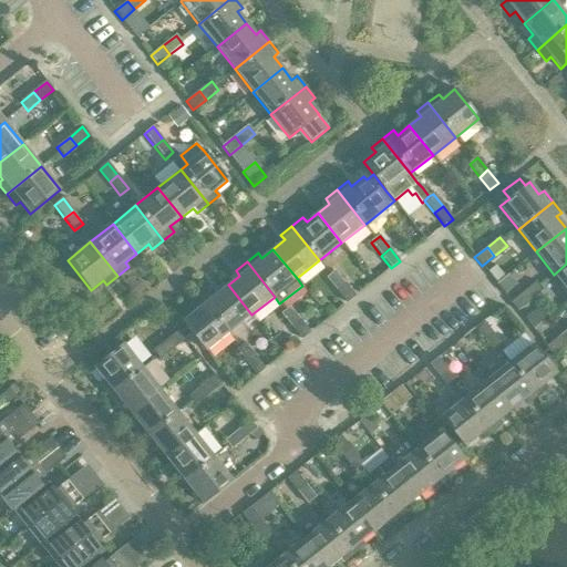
[(566,264),(554,275),(566,290),(566,264)]
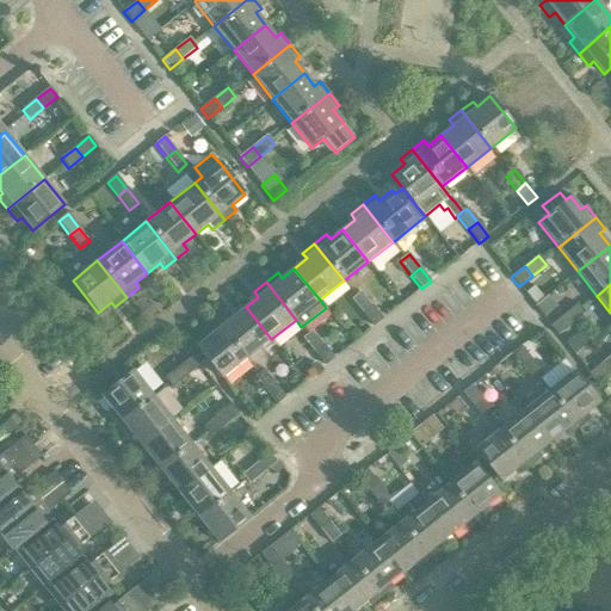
[(352,300),(363,314),(372,307),(360,292),(352,300)]
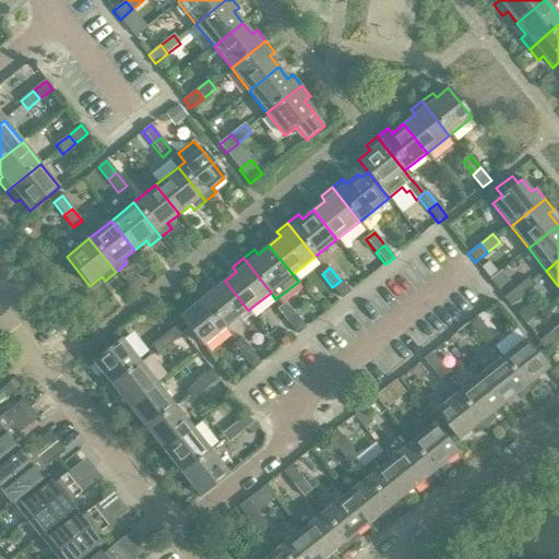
[(527,277),(515,287),(522,296),(534,286),(527,277)]
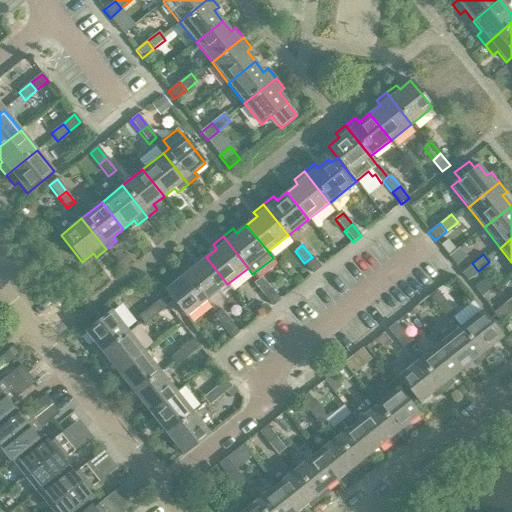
[(192,261),(182,269),(207,300),(227,284),(206,257),(196,265),(192,261)]
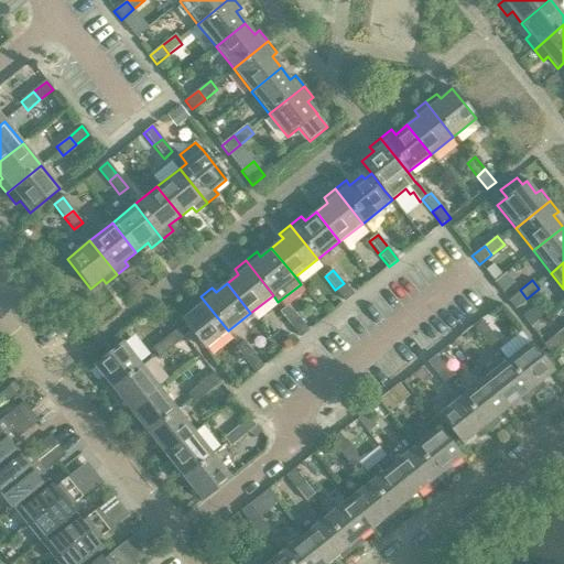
[(344,283),(335,290),(345,302),(354,295),(344,283)]
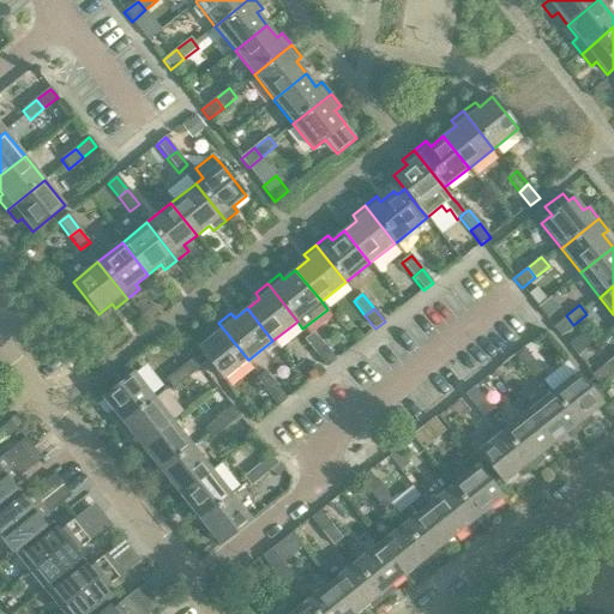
[(573,325),(566,315),(552,326),(559,336),(573,325)]
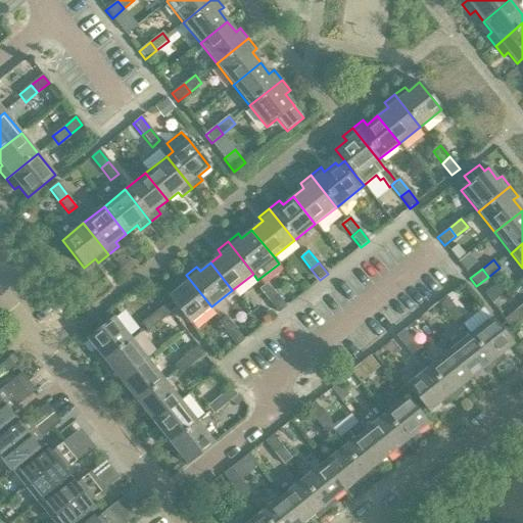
[(180,287),(169,296),(190,324),(211,306),(186,275),(176,283),(180,287)]
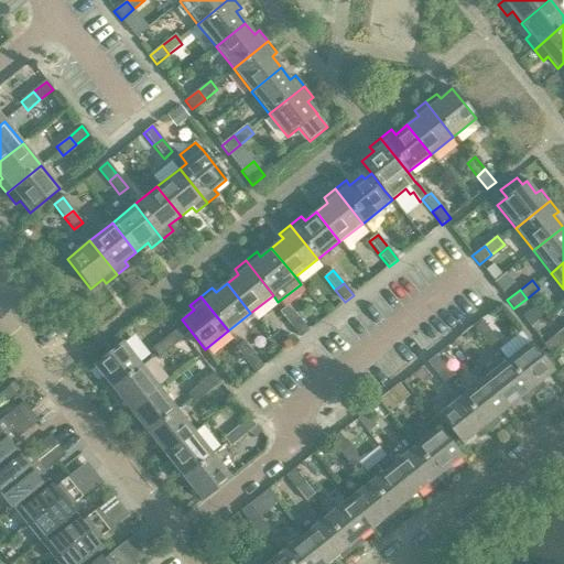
[(280,313),(290,326),(299,318),(289,306),(280,313)]
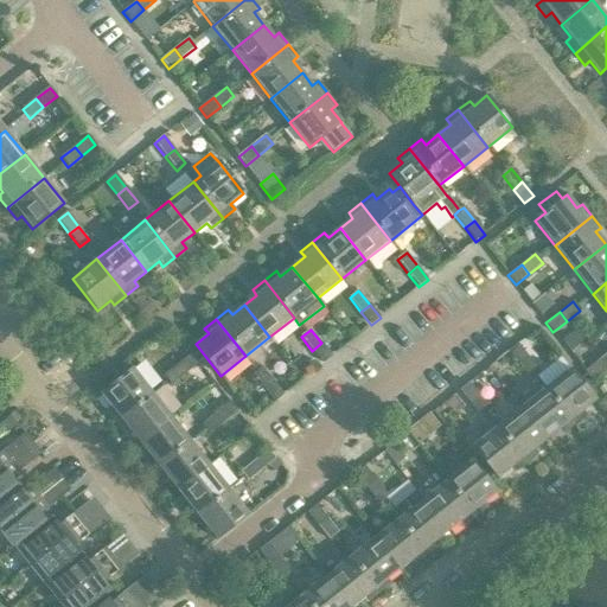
[(321,343),(312,351),(323,364),(332,357),(321,343)]
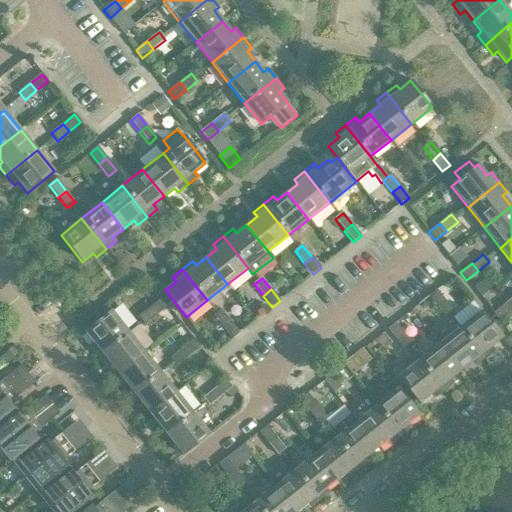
[(429,296),(438,307),(446,301),(436,290),(429,296)]
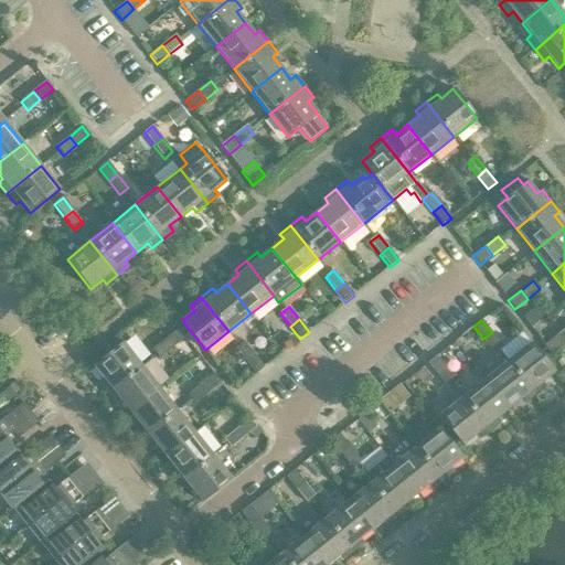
[(179,330),(166,340),(173,349),(185,339),(179,330)]
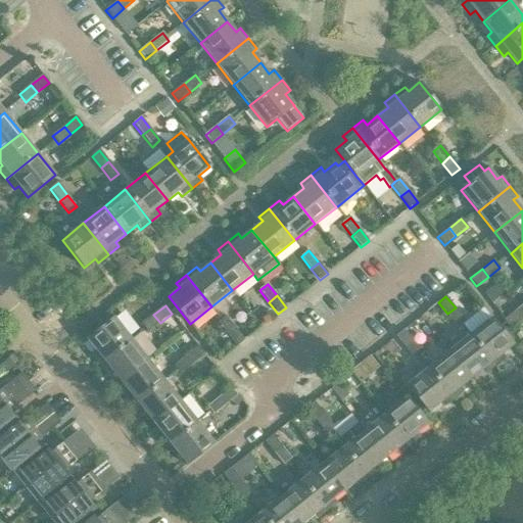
[(456,307),(447,314),(457,326),(465,320),(456,307)]
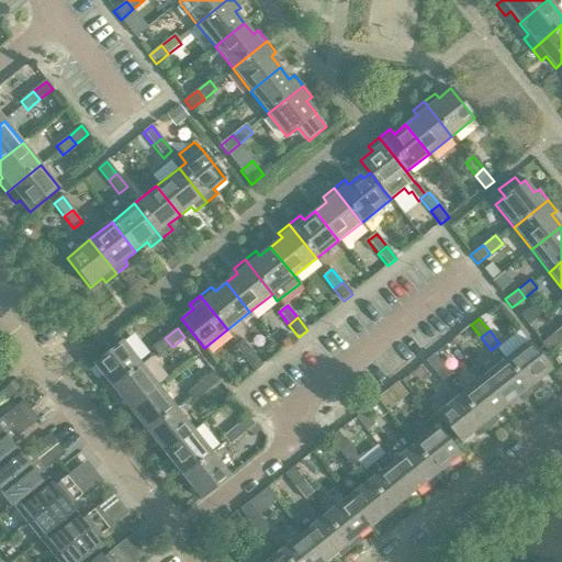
[(561,343),(553,334),(541,344),(548,352),(561,343)]
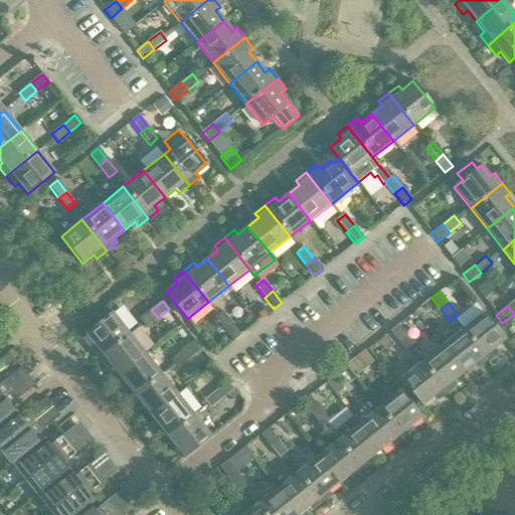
[(158,318),(151,310),(140,320),(146,327),(158,318)]
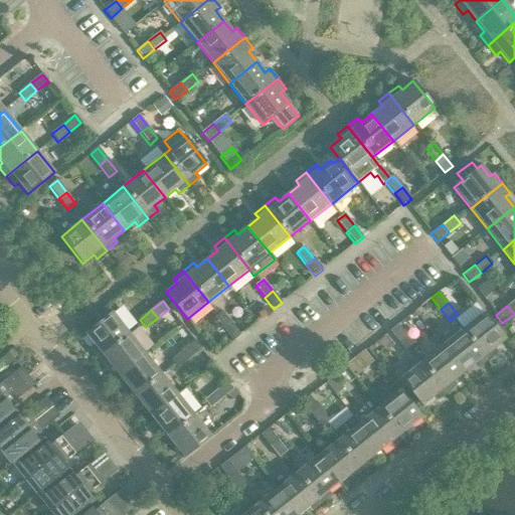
[(483,312),(463,329),(487,360),(497,352),(494,348),(505,339),(483,312)]
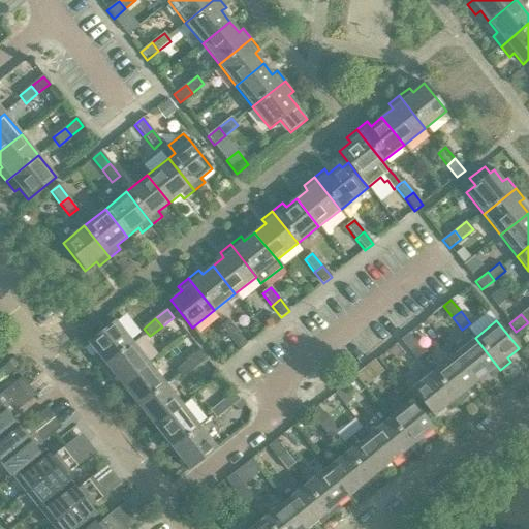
[(92,359),(100,369),(132,343),(115,321),(87,343),(96,354),(92,359)]
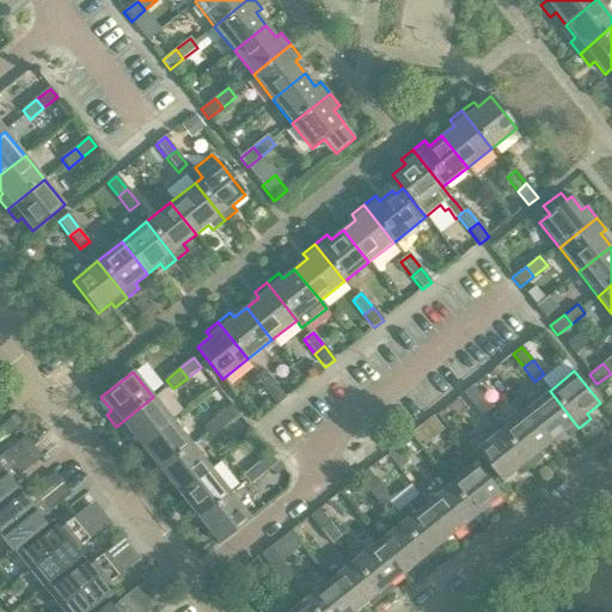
[(255,379),(265,392),(275,385),(264,372),(255,379)]
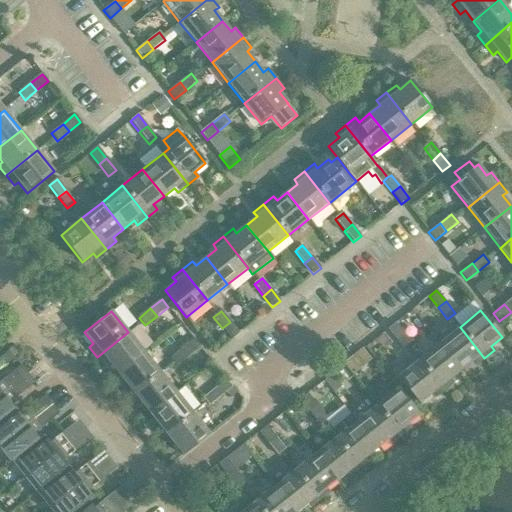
[(230,322),(222,328),(232,340),(239,334),(230,322)]
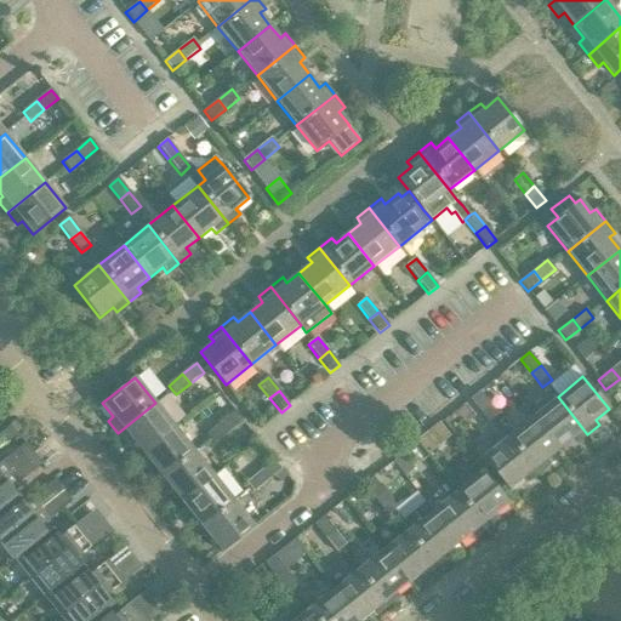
[(471,399),(482,412),(491,405),(480,392),(471,399)]
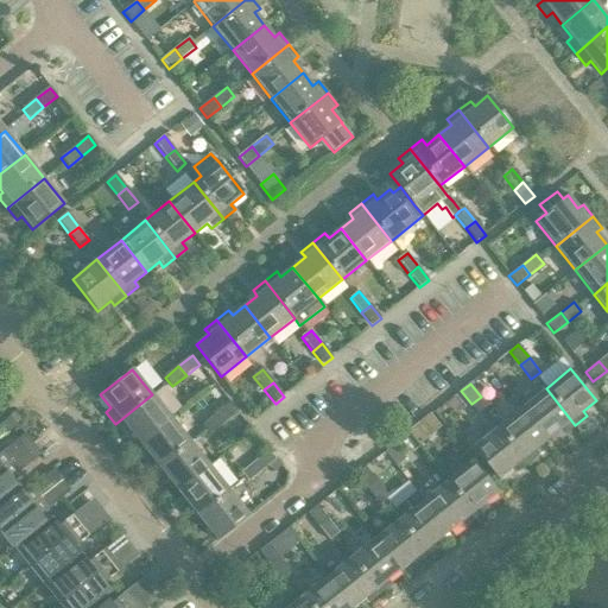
[(546,388),(521,407),(548,439),(559,430),(563,435),(575,425),(546,388)]
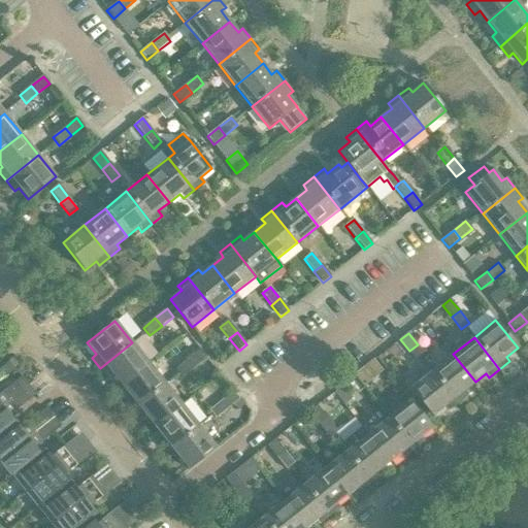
[(112,374),(121,385),(149,363),(132,342),(100,368),(108,378),(112,374)]
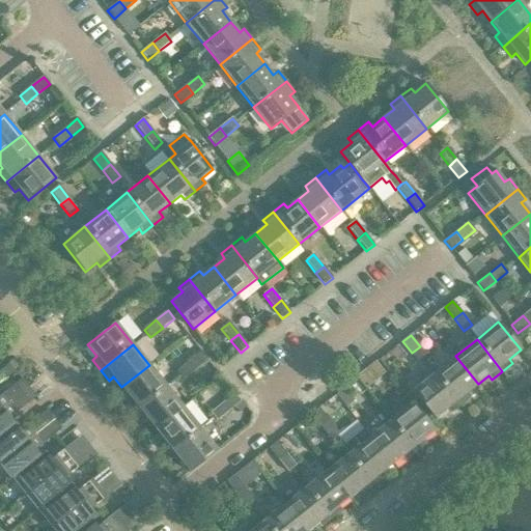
[(420,346),(412,353),(421,365),(429,359),(420,346)]
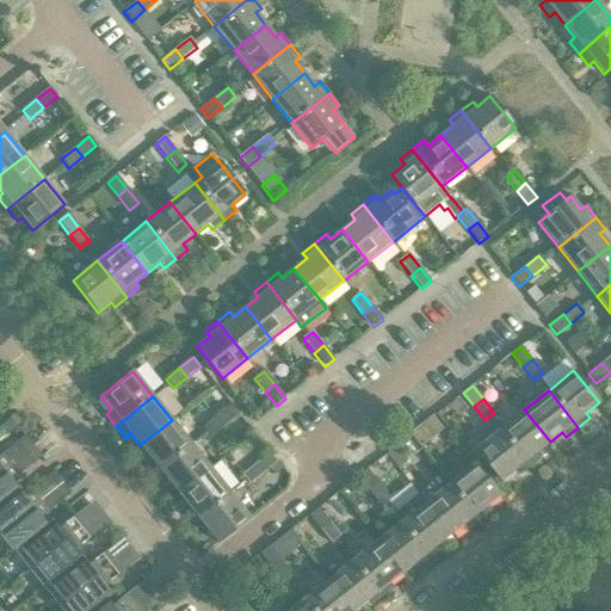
[(233,406),(218,417),(226,426),(240,415),(233,406)]
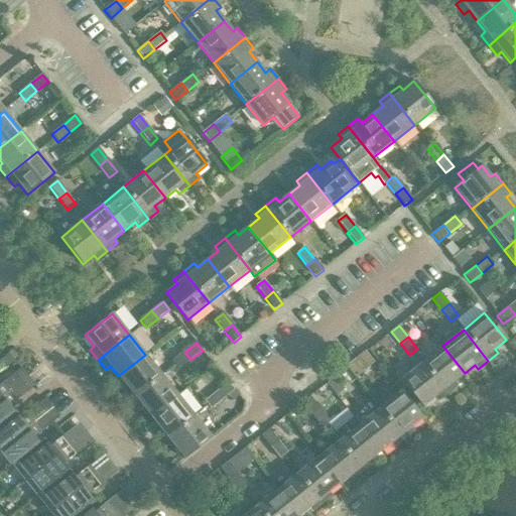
[(442,346),(422,362),(447,394),(458,386),(454,381),(465,373),(442,346)]
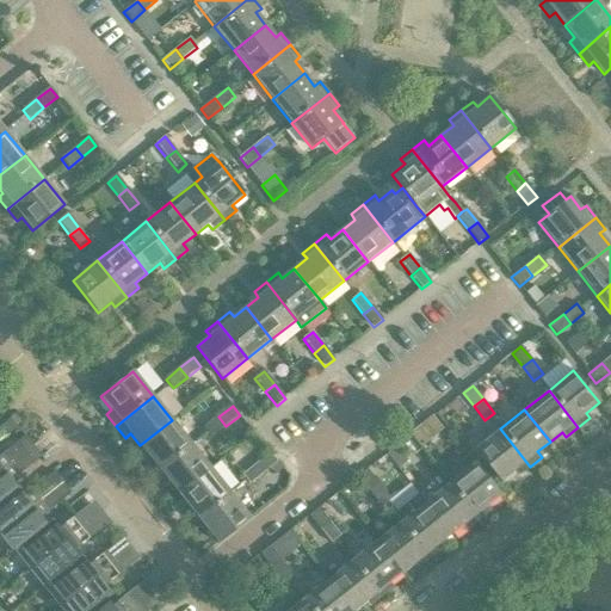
[(226,426),(218,417),(205,427),(213,437),(226,426)]
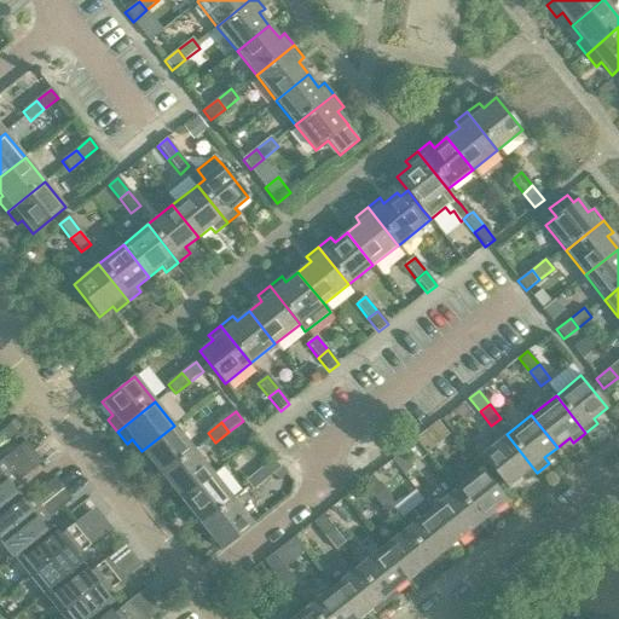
[(146,468),(156,480),(194,450),(174,426),(142,451),(152,464),(146,468)]
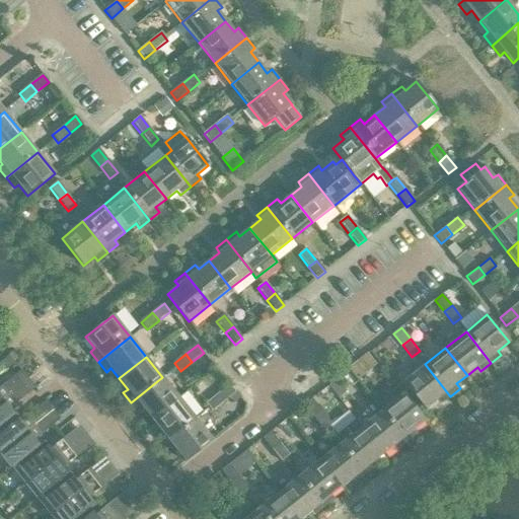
[(450,396),(425,364),(403,381),(425,409),(436,399),(440,404),(450,396)]
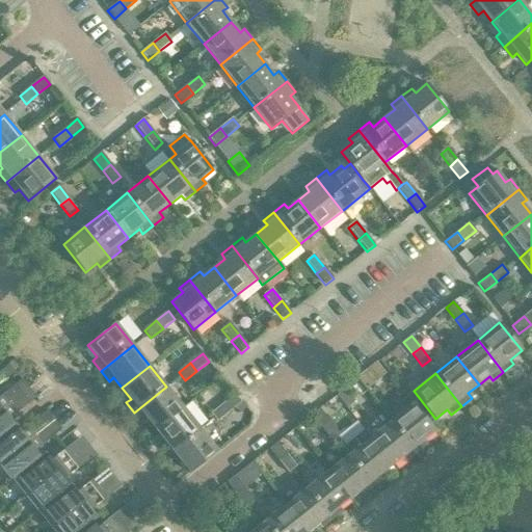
[(353,381),(363,393),(371,387),(362,375),(353,381)]
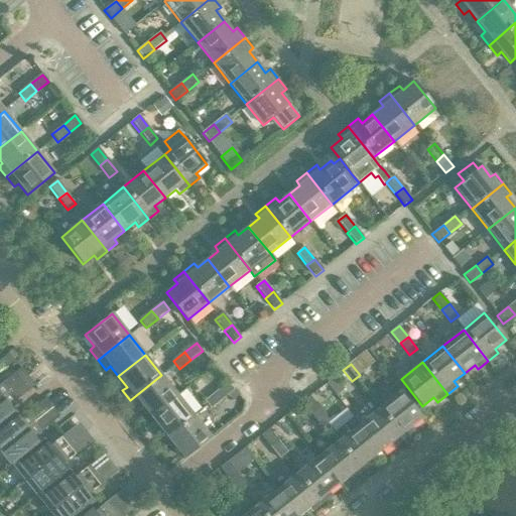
[(0,398),(28,377),(21,368),(0,384),(0,398)]
